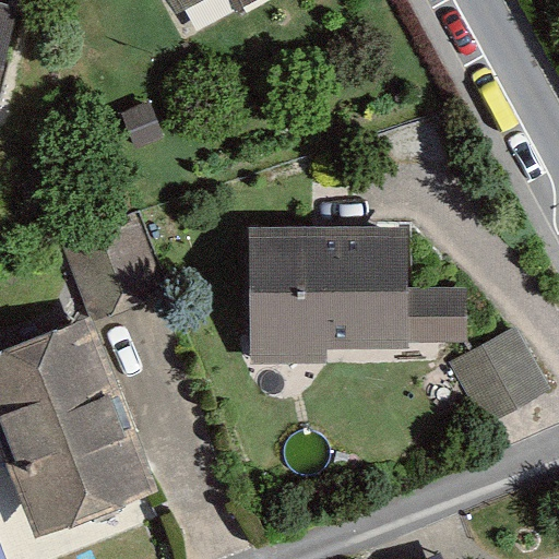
[(177,0),(187,16),(215,0),(227,0),(235,12),(254,0),(177,0)]
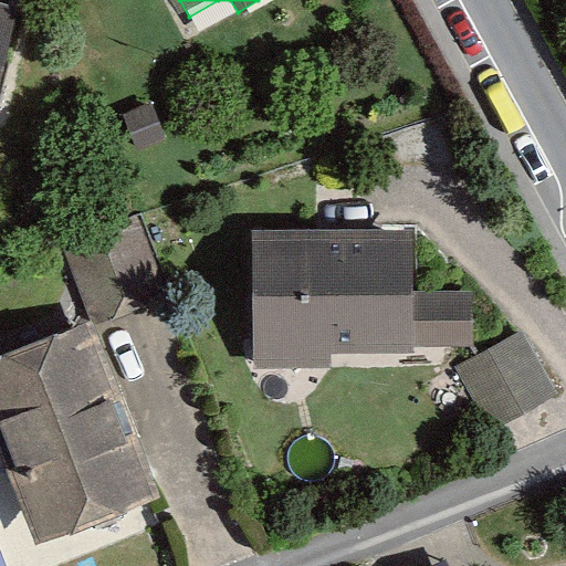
[(0,73),(17,7),(0,2),(0,73)]
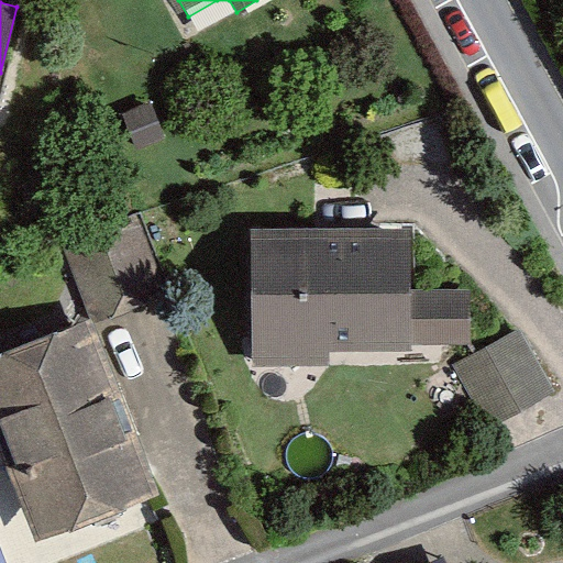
[(140,227),(66,253),(92,324),(165,299),(140,227)]
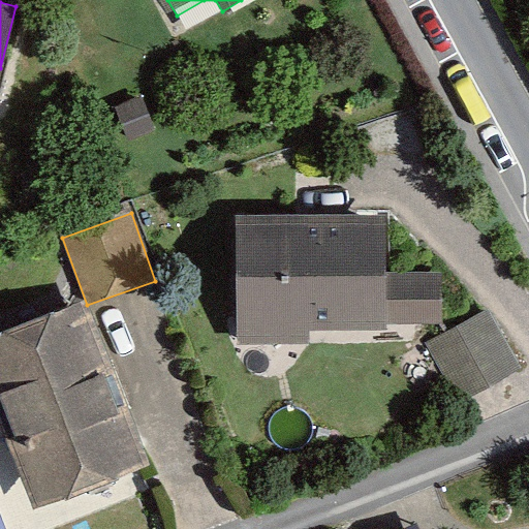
[(385,223),(237,223),(238,343),(310,342),(310,330),(386,330),(386,323),(386,274),(385,223)]
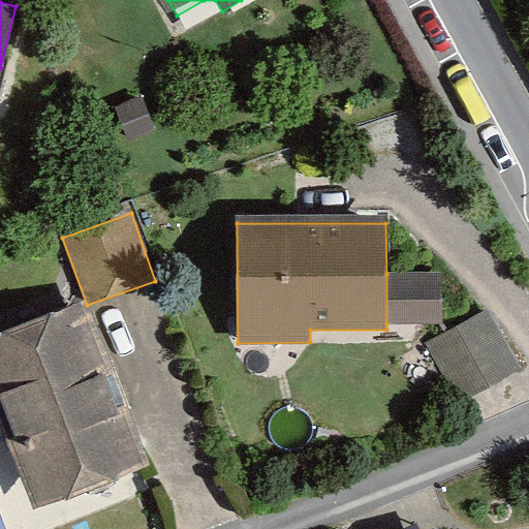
[(386,274),(386,323),(443,323),(443,274),(386,274)]
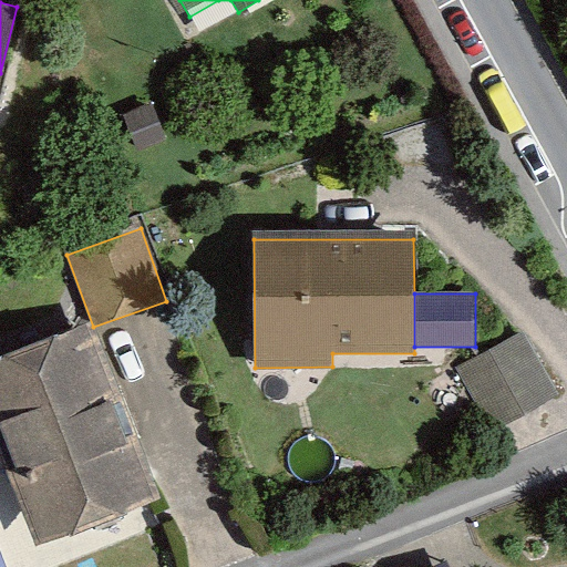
[(88,331),(0,363),(0,431),(42,540),(152,498),(88,331)]
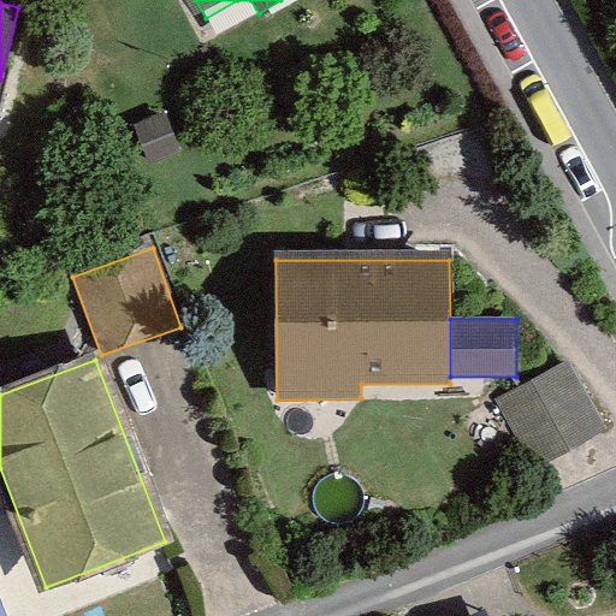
[(568,363),(501,401),(538,468),(605,431),(568,363)]
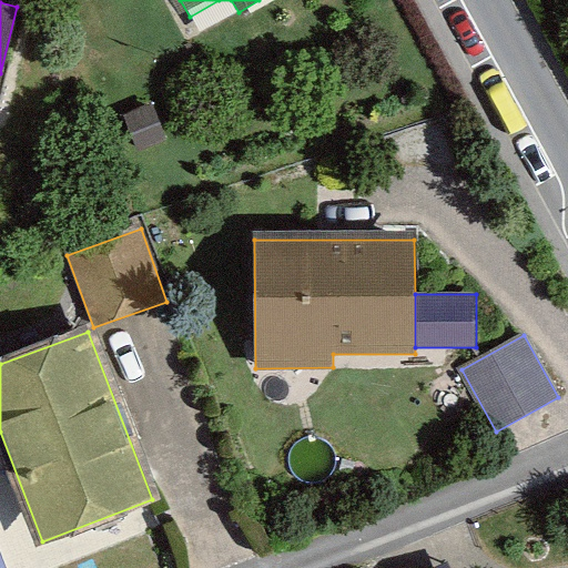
All buildings are outlined.
